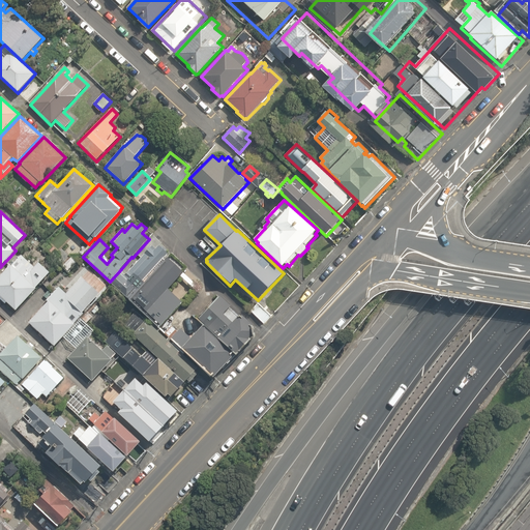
[(120,270),(110,282),(128,299),(167,259),(165,258),(169,254),(167,253),(168,251),(163,245),(160,247),(159,245),(156,249),(152,245),(125,274),(120,270)]
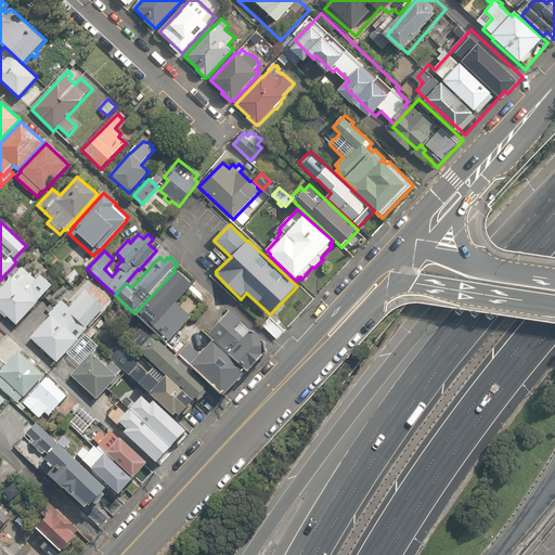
[(7,317),(16,325),(53,285),(40,273),(36,278),(22,265),(0,288),(0,312),(5,318),(7,317)]
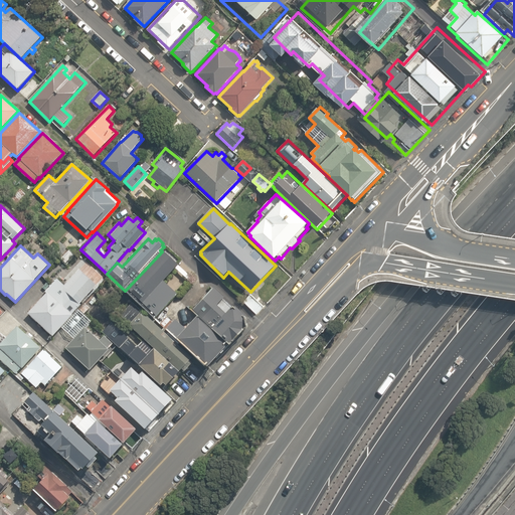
[(162,251),(125,291),(154,319),(177,295),(164,282),(182,260),(167,246),(162,251)]
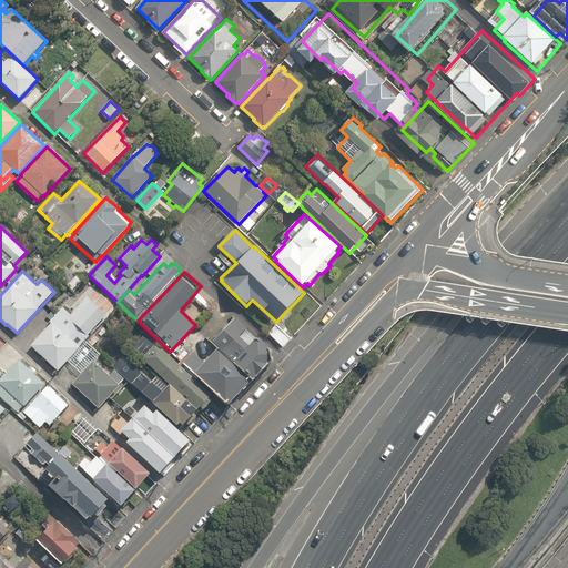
[(68,285),(72,291),(82,281),(77,276),(68,285)]
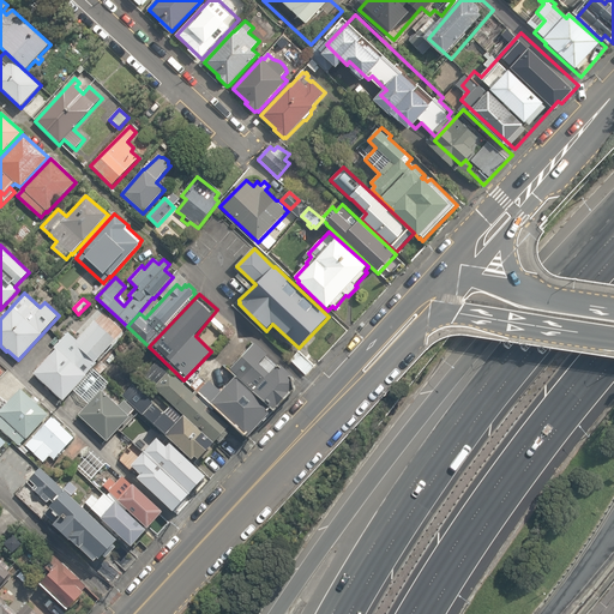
[(55,350),(34,374),(64,402),(73,391),(86,375),(97,363),(95,362),(124,330),(103,312),(77,341),(68,332),(54,348),(55,350)]
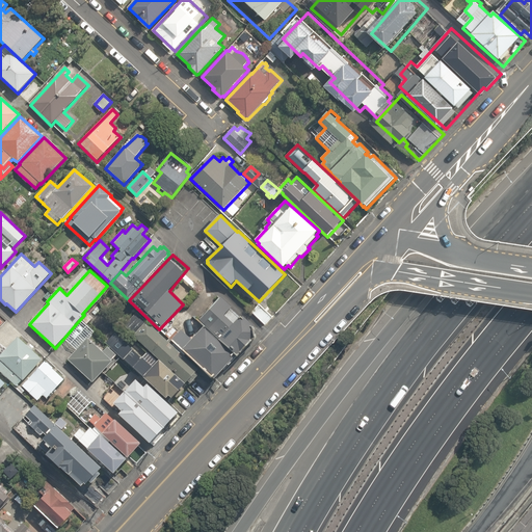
[(220,297),(198,320),(205,326),(236,356),(238,357),(255,339),(253,328),(220,297)]
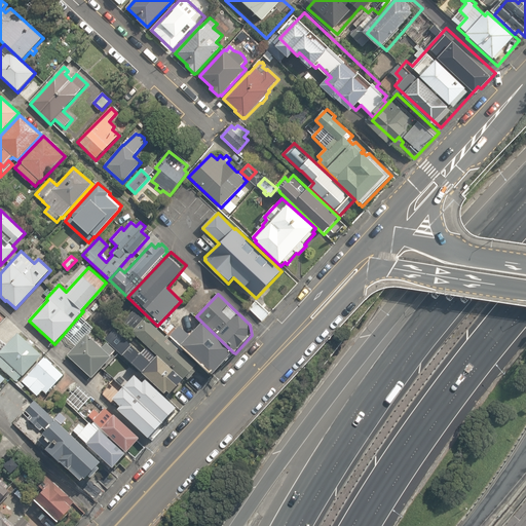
[(270,313),(257,300),(250,308),(263,322),(270,313)]
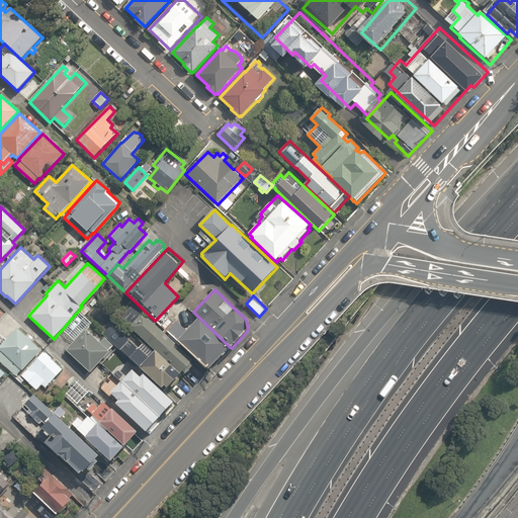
[(156,350),(180,374),(183,371),(185,374),(193,365),(191,362),(195,358),(167,332),(165,331),(163,333),(143,313),(141,316),(132,307),(121,318),(131,326),(130,327),(156,350)]
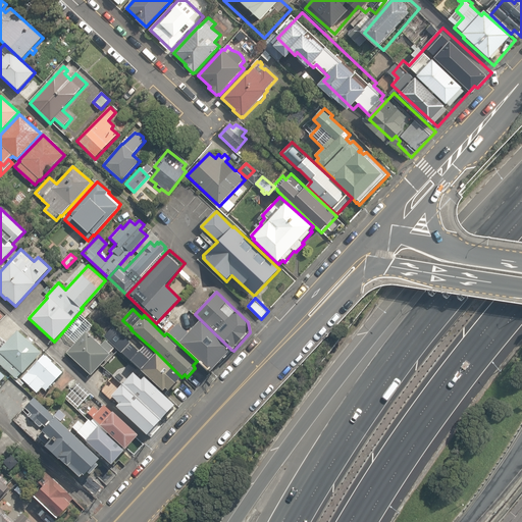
[(62,332),(75,344),(87,332),(92,325),(80,314),(73,319),(62,332)]
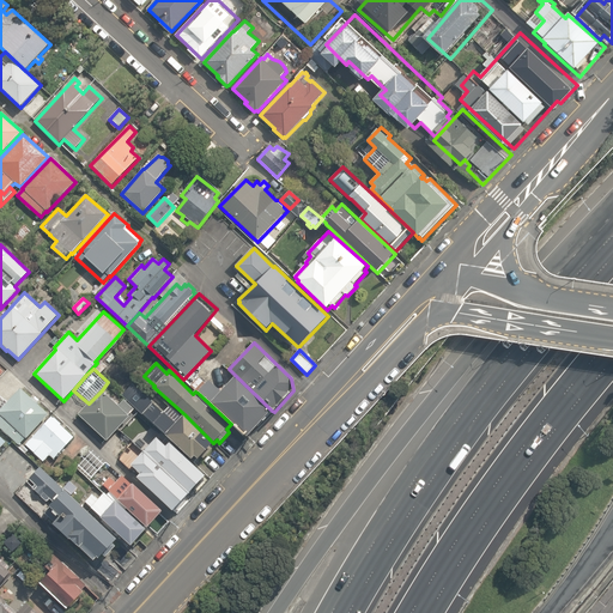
[(272,411),(236,376),(222,392),(210,381),(206,383),(198,393),(231,424),(244,436),(246,435),(247,437),(272,411)]
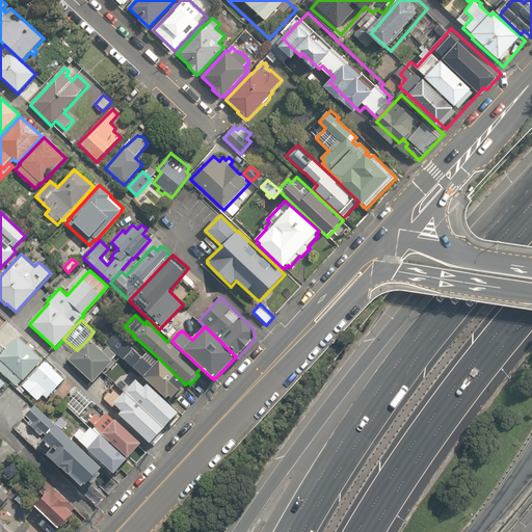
[(171,341),(179,333),(173,327),(166,334),(161,329),(160,330),(169,340),(171,341)]
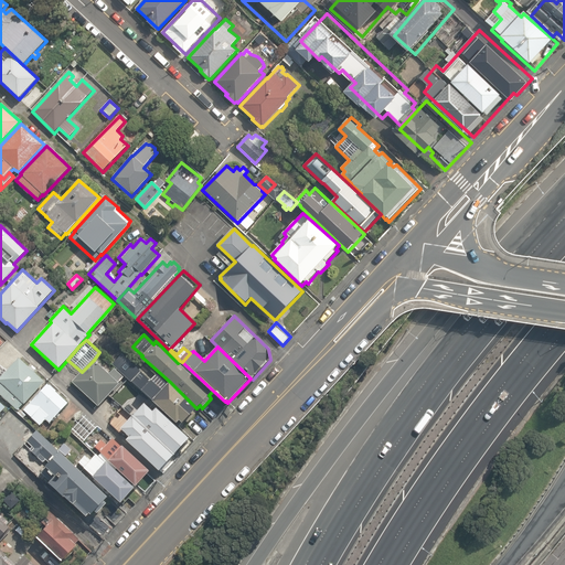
[(180,420),(182,424),(185,420),(188,423),(196,414),(194,412),(196,408),(170,382),(168,385),(156,375),(151,380),(149,379),(123,353),(112,364),(177,424),(180,420)]
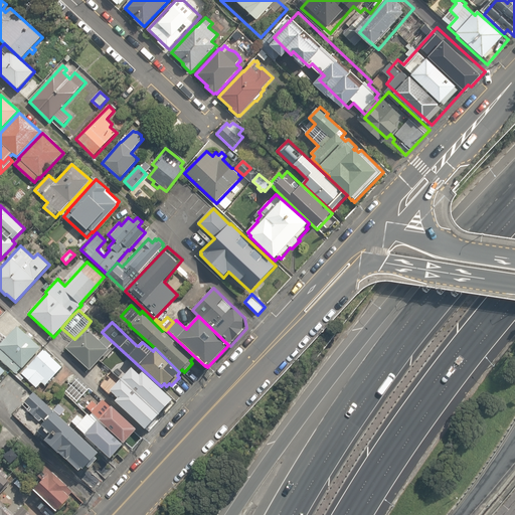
[(26,334),(17,327),(0,344),(0,358),(16,374),(21,368),(22,368),(41,348),(32,340),(33,339),(27,333),(26,334)]
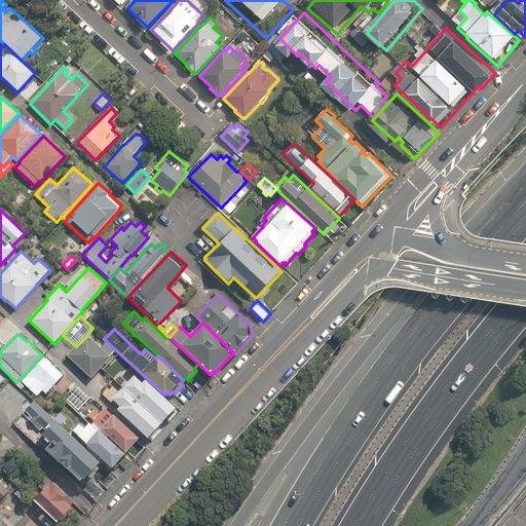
[(87,335),(76,346),(67,355),(91,379),(116,352),(107,343),(102,348),(87,335)]
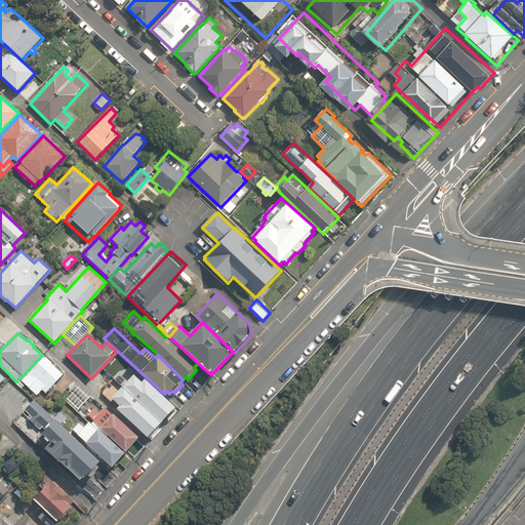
[(46,394),(64,374),(51,364),(52,363),(46,358),(45,359),(44,357),(30,372),(29,371),(27,373),(28,374),(22,381),(37,396),(42,390),(46,394)]
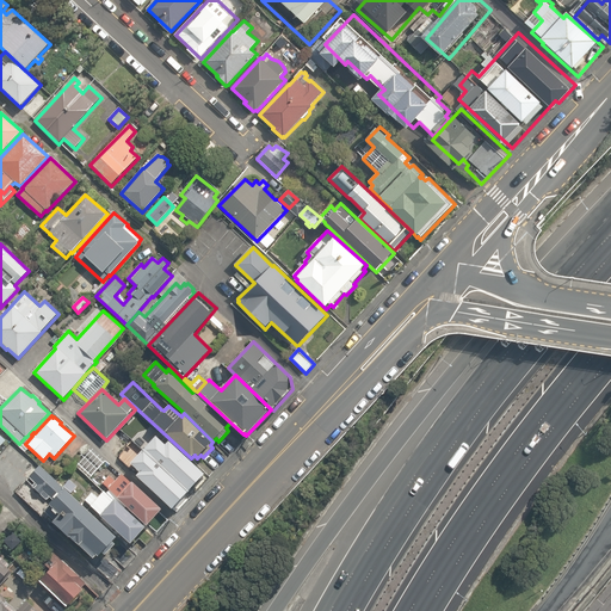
[(143,450),(189,492),(205,474),(170,442),(166,445),(156,437),(143,450)]
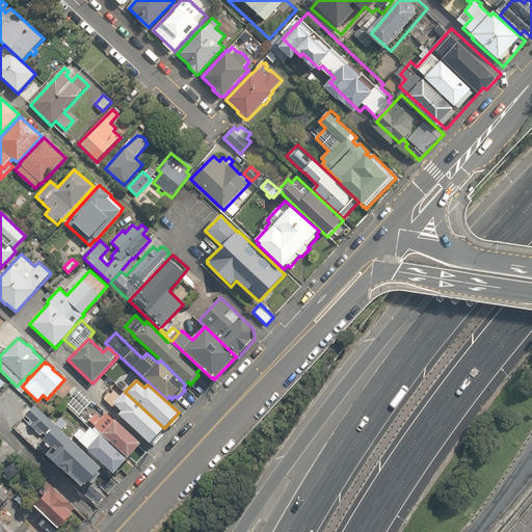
[(122,411),(118,415),(150,444),(164,428),(125,392),(113,404),(122,411)]
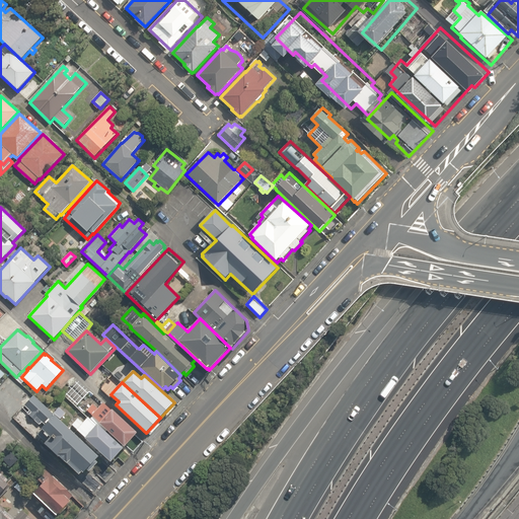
[(99,457),(34,395),(24,405),(29,411),(27,414),(40,425),(42,422),(46,425),(42,430),(38,435),(47,442),(45,444),(59,457),(60,457),(79,475),(82,472),(84,473),(87,469),(89,472),(98,462),(96,460),(99,457)]
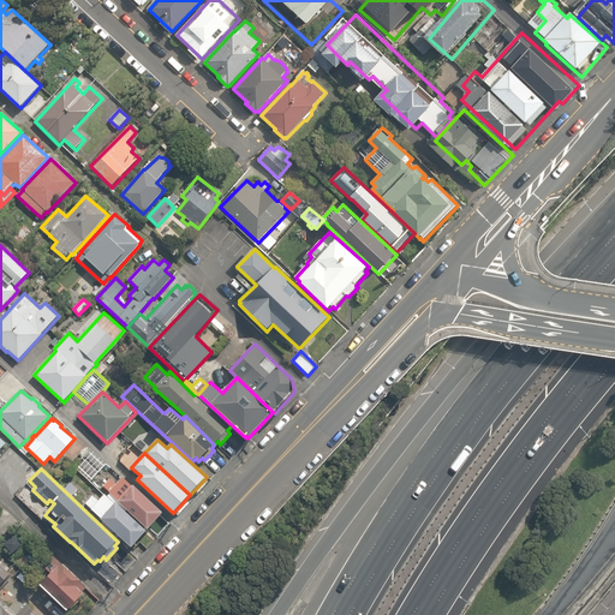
[(148,530),(163,513),(133,485),(132,487),(123,477),(117,484),(111,479),(103,487),(109,493),(111,494),(107,496),(115,503),(117,502),(126,512),(127,511),(148,530)]
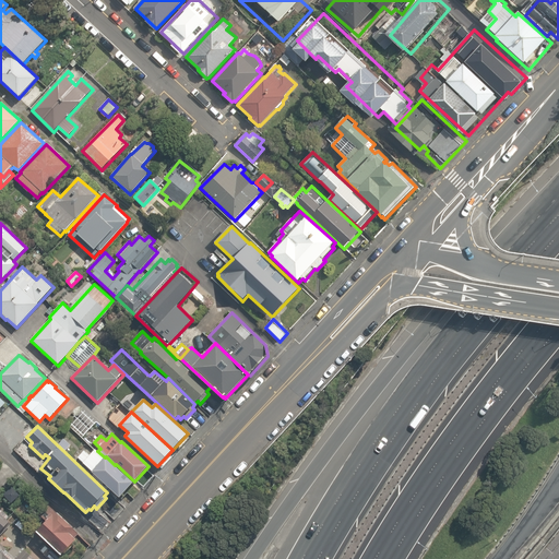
[(64,439),(58,445),(66,452),(71,445),(64,439)]
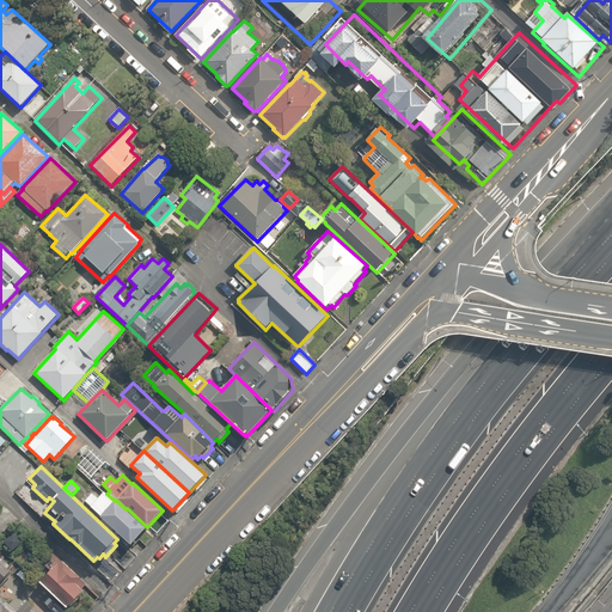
[(126,509),(116,500),(115,501),(115,502),(104,491),(99,497),(92,493),(85,501),(101,516),(132,545),(146,528),(126,509)]
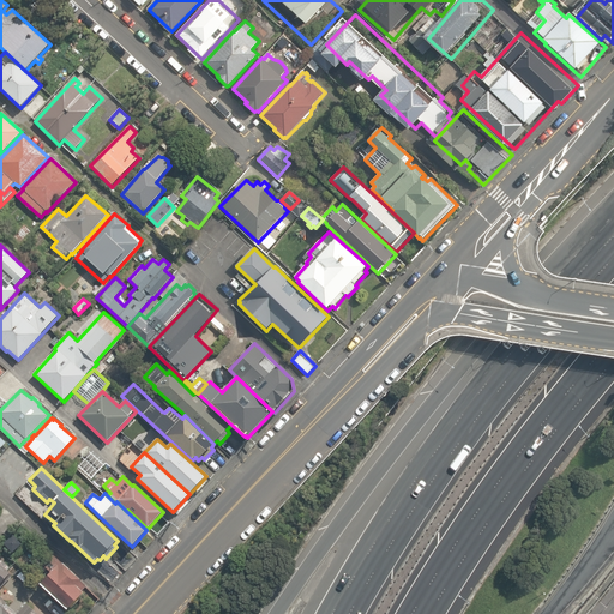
[(44,566),(50,573),(40,584),(67,611),(70,608),(71,609),(82,597),(80,596),(84,593),(82,591),(86,587),(54,557),(44,566)]
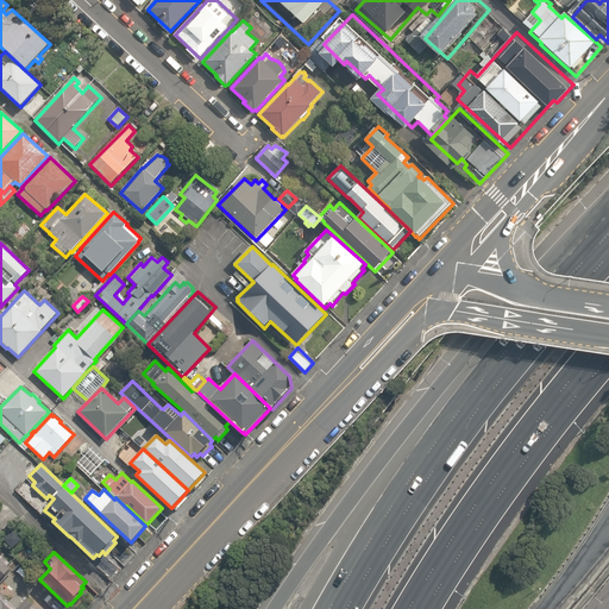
[(0,608),(37,608),(27,600),(17,608),(7,600),(5,602),(0,597),(0,584),(13,571),(7,566),(10,563),(2,557),(0,559),(0,608)]
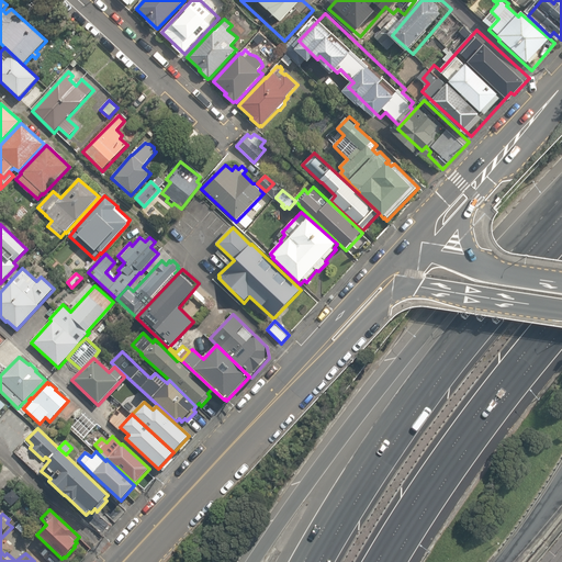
All buildings are outlined.
